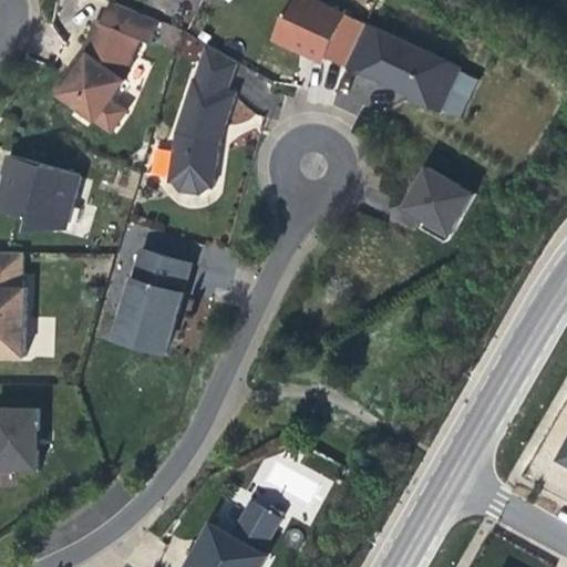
[(367,23),(317,0),(292,0),(275,39),(298,49),(300,44),(327,57),(347,65),(367,23)]
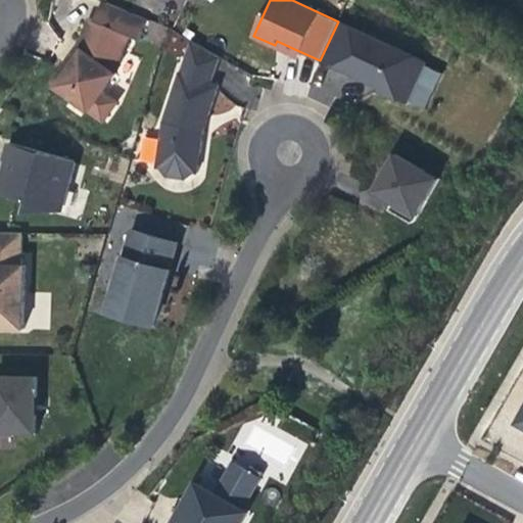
[(95,20),(130,35),(140,39),(148,19),(104,1),(95,20)]
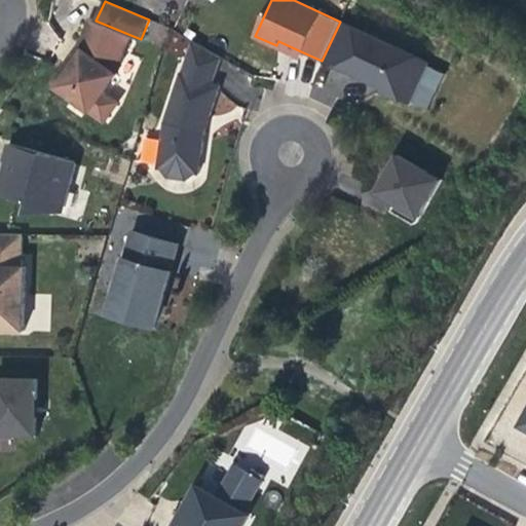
[(115,73),(130,35),(96,21),(91,19),(79,48),(83,49),(115,73)]
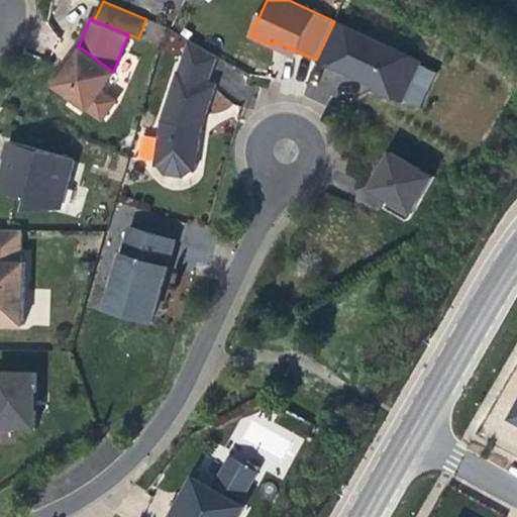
[(422,62),(334,21),(316,60),(346,74),(348,71),(378,85),(376,89),(387,94),(403,101),(422,62)]
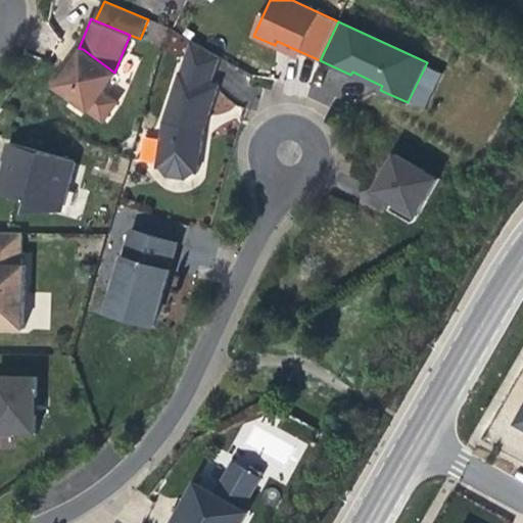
[(182,73),(212,83),(221,56),(193,41),(182,73)]
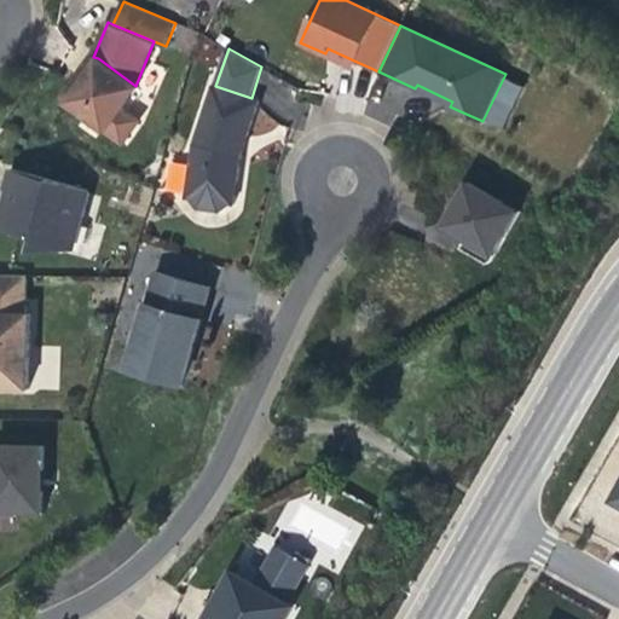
[(328,48),(325,53),(340,61),(354,68),(357,62),(328,48)]
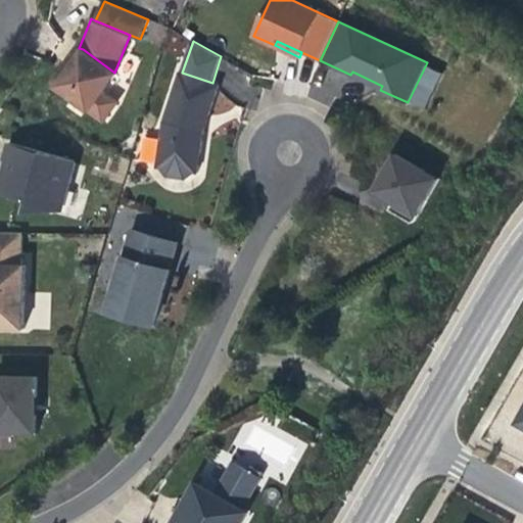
[(114,73),(83,49),(77,58),(69,66),(66,64),(52,84),(104,121),(119,101),(103,91),(116,74),(114,73)]
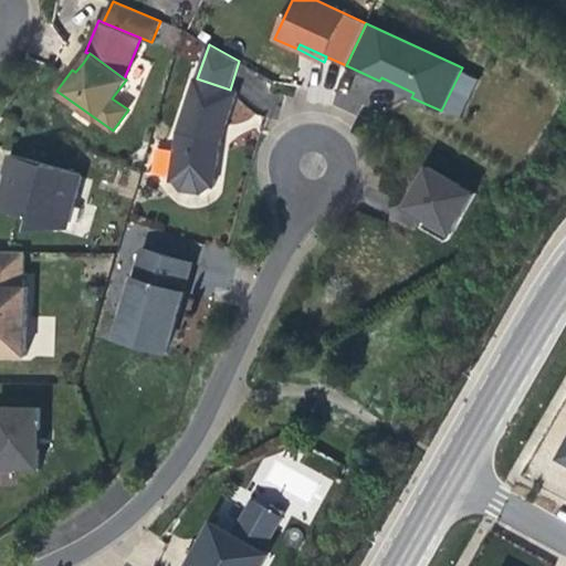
[(238,92),(230,90),(197,79),(196,79),(178,132),(170,181),(175,181),(181,191),(201,194),(210,187),(215,187),(222,142),(219,136),(223,127),(227,125),(238,92)]
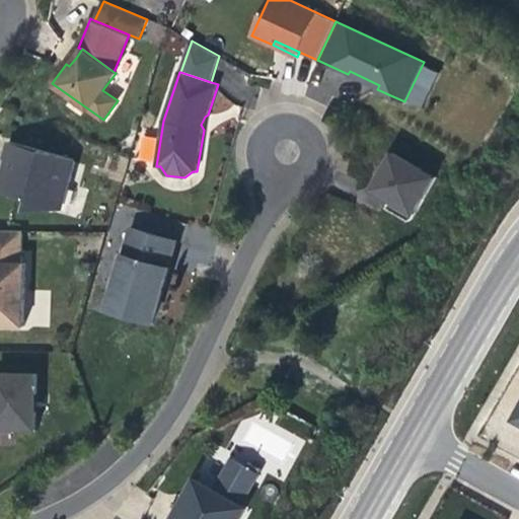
[(71,181),(76,161),(74,158),(10,141),(5,158),(7,159),(7,161),(10,165),(7,173),(3,175),(0,186),(0,191),(29,200),(33,206),(54,212),(61,208),(67,182),(71,181)]
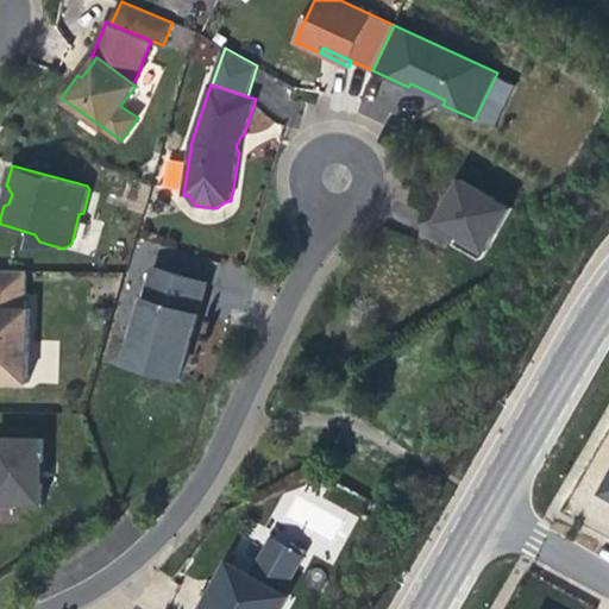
[(512,208),(460,180),(440,215),(459,226),(456,233),(459,234),(453,244),(479,258),(484,256),(512,208)]
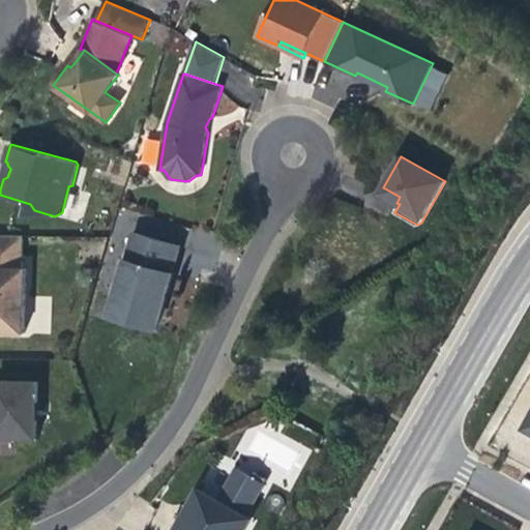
[(400,197),(383,187),(380,194),(389,199),(396,203),(400,197)]
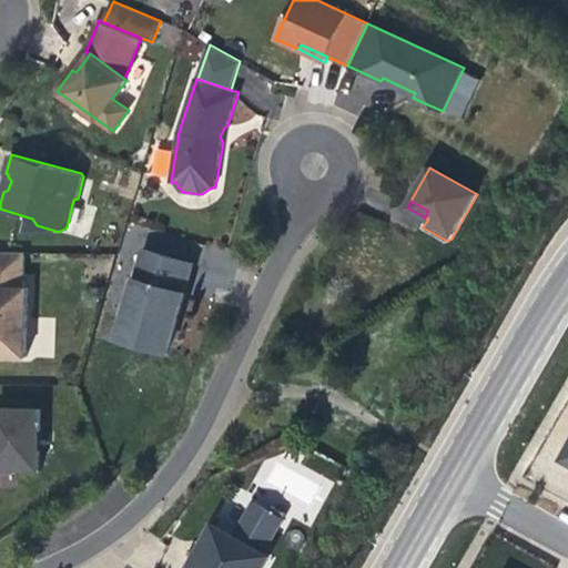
[(144,250),(137,279),(184,293),(193,264),(144,250)]
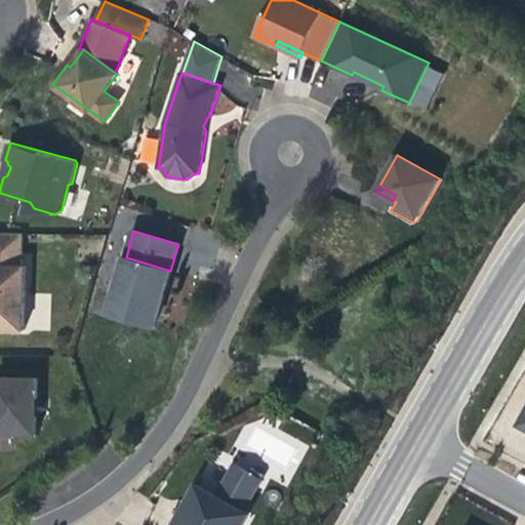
[(0,233),(0,266),(23,267),(24,234),(0,233)]
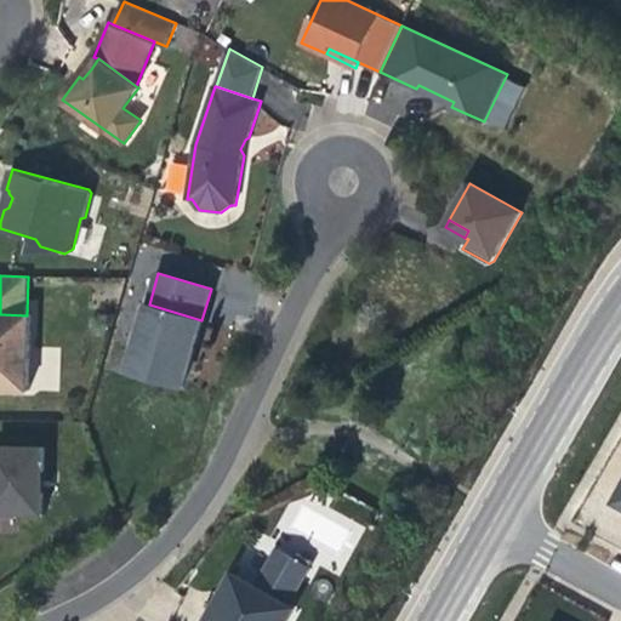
[(201,320),(149,305),(130,370),(182,386),(193,351),(201,320)]
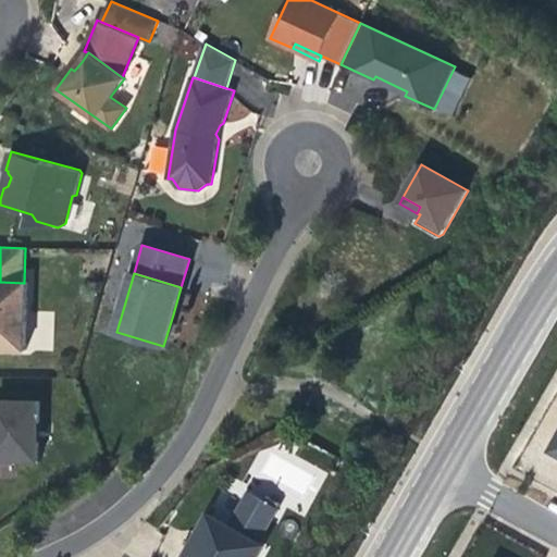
[(24,283),(0,282),(0,349),(27,350),(28,283),(24,283)]
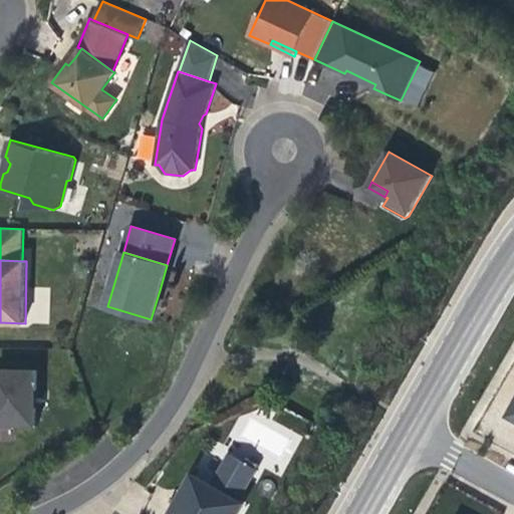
[(37,370),(2,369),(2,389),(0,388),(0,425),(36,427),(36,408),(29,408),(30,391),(37,391),(37,370)]
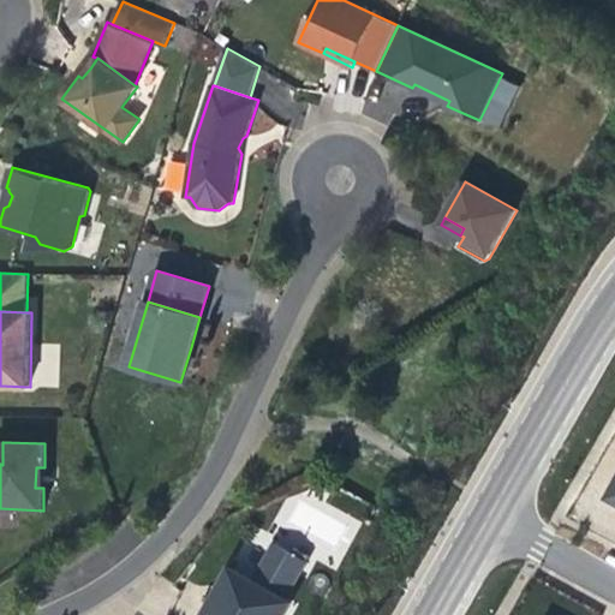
[(312,557),(336,569),(360,521),(300,491),(284,526),(320,544),(312,557)]
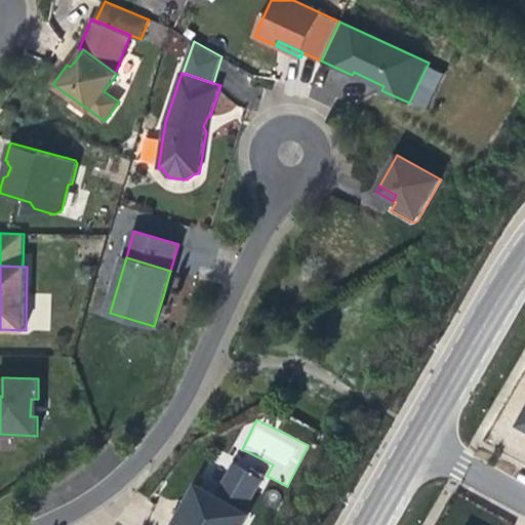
[(237,463),(218,496),(244,511),(265,475),(252,468),(250,472),(237,463)]
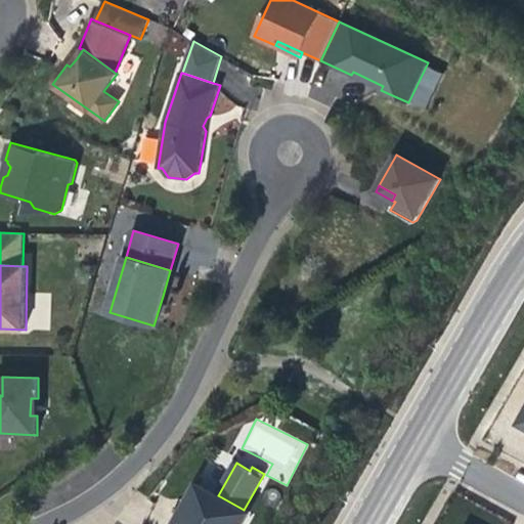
[(182,512),(174,523),(242,523),(249,513),(244,510),(218,495),(198,484),(186,504),(193,507),(189,515),(182,512)]
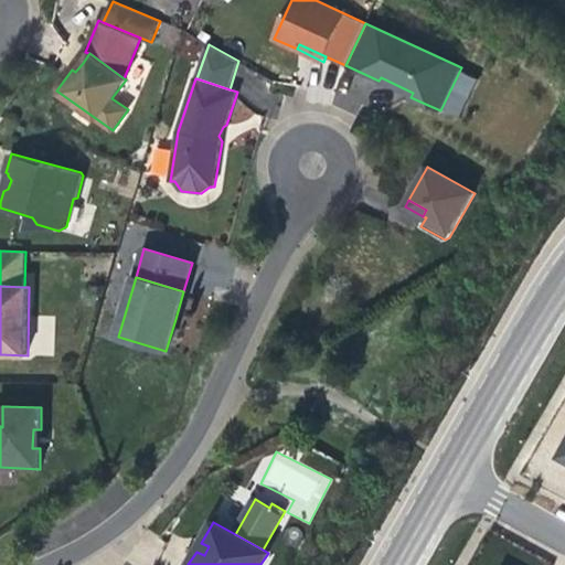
[(199,547),(196,552),(204,555),(209,546),(201,543),(199,547)]
